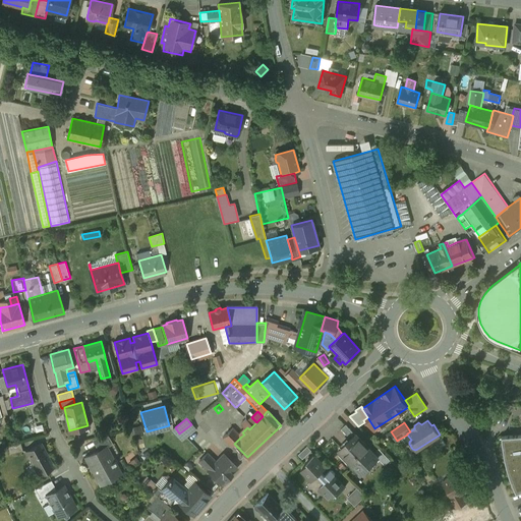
[(356,435),(346,424),(342,428),(351,439),(356,435)]
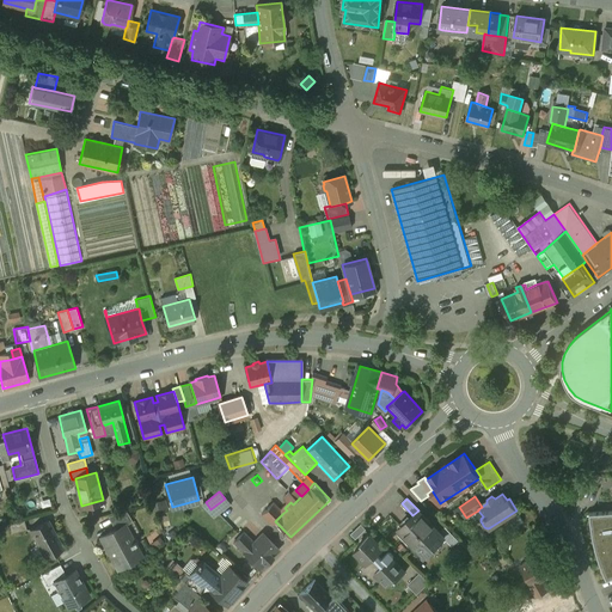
[(283,513),(270,500),(262,509),(264,512),(262,514),(273,524),(275,521),(283,513)]
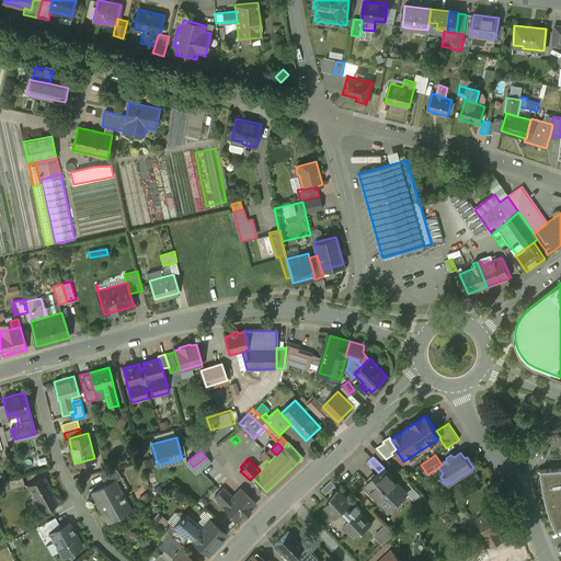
[(117,468),(100,472),(106,484),(114,480),(122,477),(117,468)]
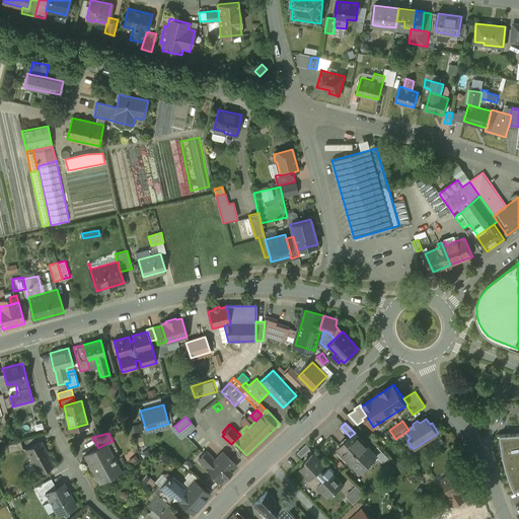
[(350,437),(339,448),(352,461),(368,446),(355,433),(350,437)]
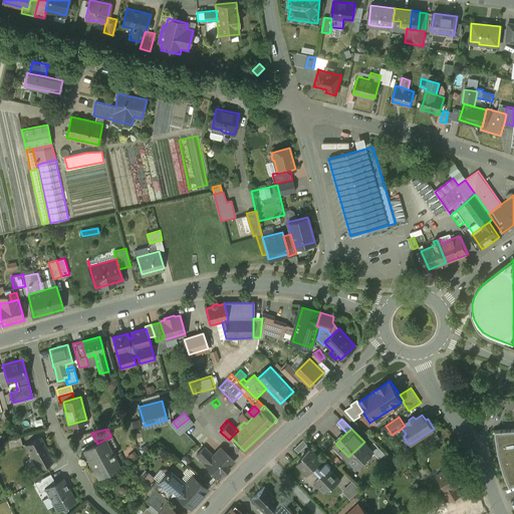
[(513,429),(495,430),(497,442),(499,454),(502,465),(505,476),(510,487),(513,484),(513,429)]
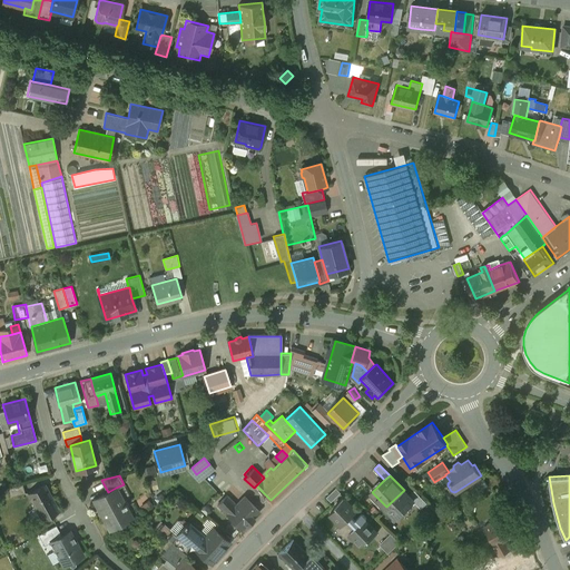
[(247,494),(237,483),(233,488),(243,499),(245,497),(247,494)]
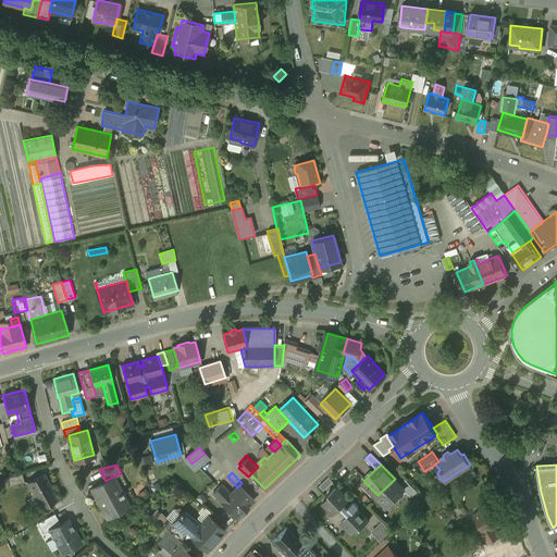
[(22,473),(8,477),(10,485),(24,482),(22,473)]
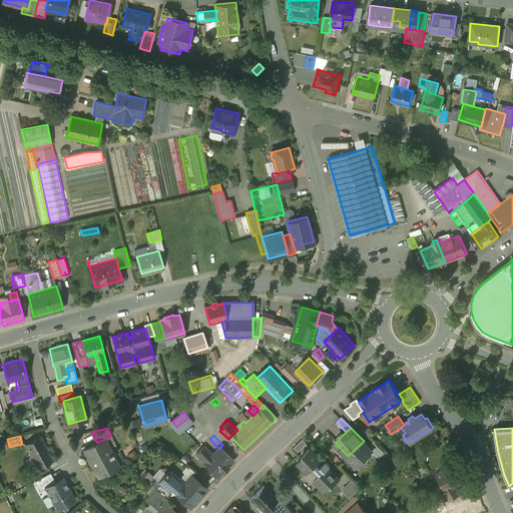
[(53,460),(40,436),(25,444),(34,459),(37,458),(41,465),(38,467),(39,468),(53,460)]
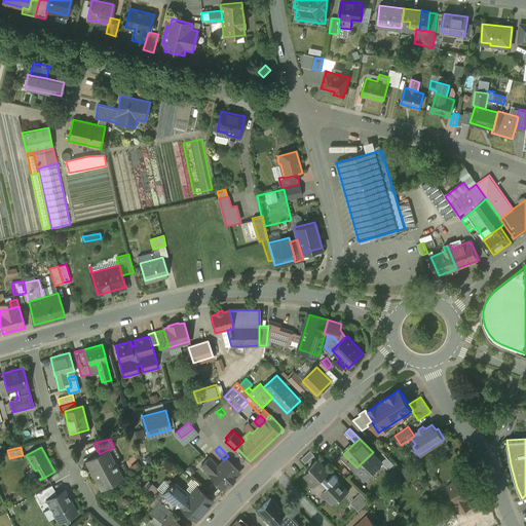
[(100,454),(87,460),(102,488),(118,480),(113,468),(118,466),(116,464),(114,465),(107,450),(100,454)]
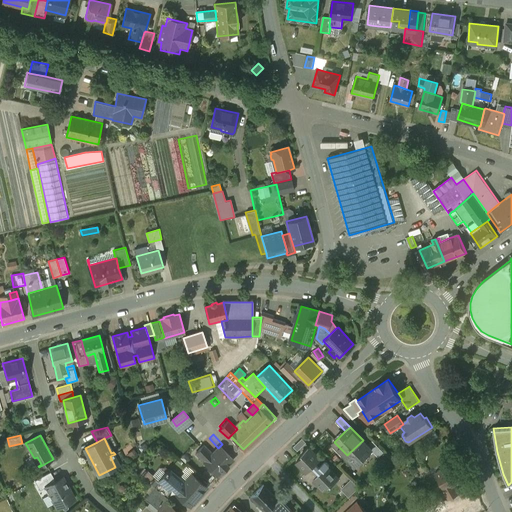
[(302,439),(295,447),(298,450),(305,442),(302,439)]
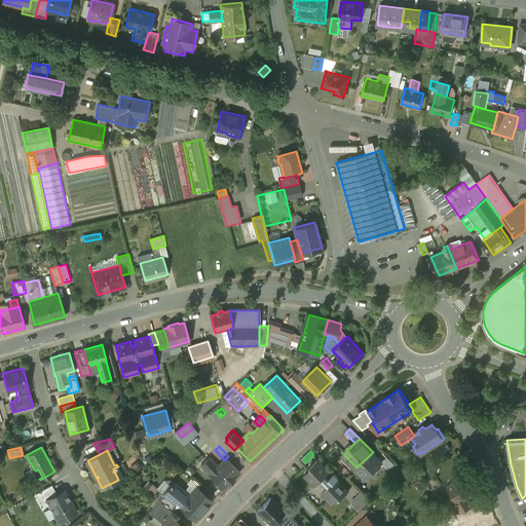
[(373,452),(357,467),(366,478),(369,478),(372,475),(372,472),(382,461),(378,457),(373,452)]
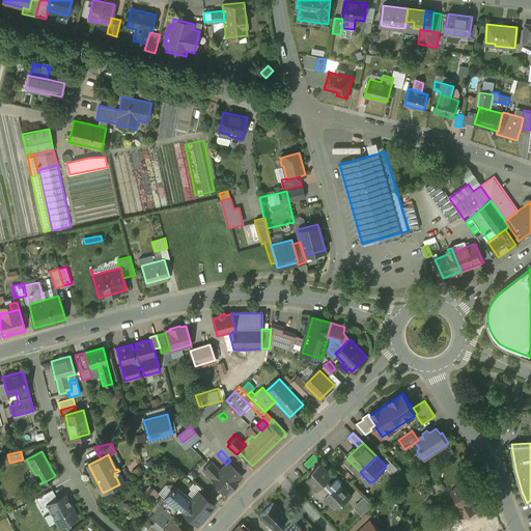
[(397,469),(387,457),(382,462),(386,466),(392,473),(397,469)]
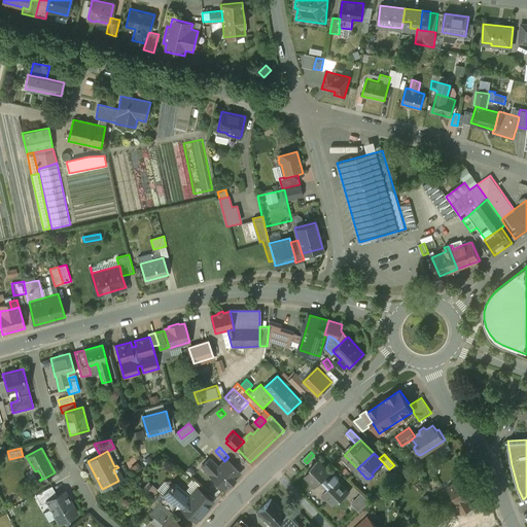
[(218,467),(210,458),(202,466),(210,476),(218,467)]
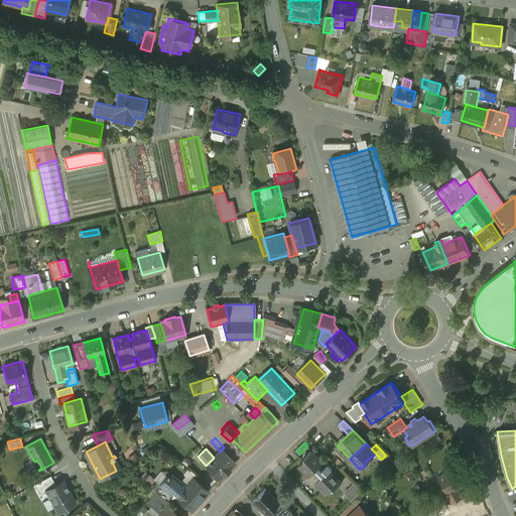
[(214,458),(206,466),(220,479),(235,464),(222,449),(220,452),(214,458)]
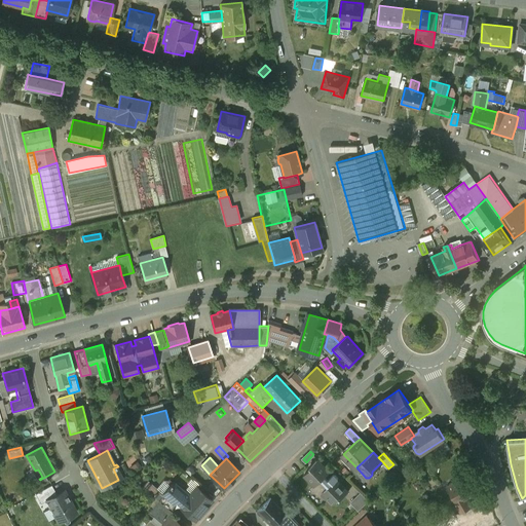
[(330,471),(317,458),(309,465),(311,467),(305,474),(314,484),(311,488),(317,493),(326,499),(328,497),(333,503),(339,497),(341,499),(349,491),(337,479),(339,478),(334,474),(332,476),(329,472),(330,471)]
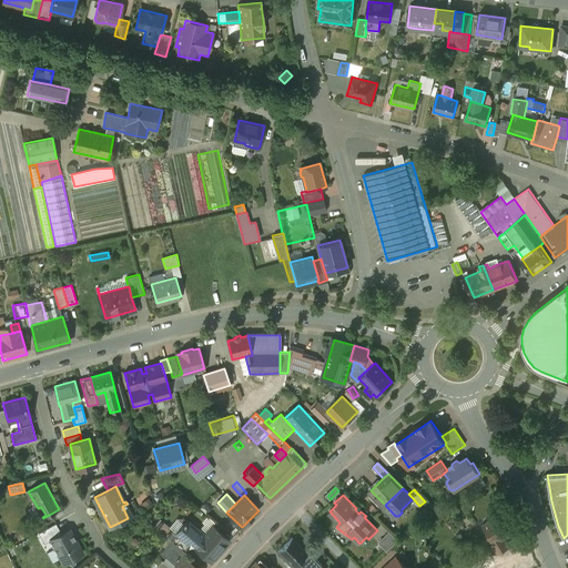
[(508,510),(483,525),(493,543),(493,544),(492,545),(497,555),(510,548),(505,538),(519,530),(508,510)]
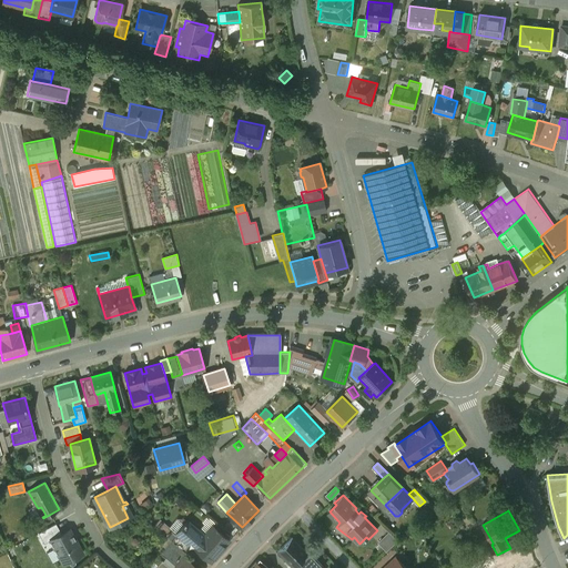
[(176,533),(176,534),(189,544),(189,545),(192,541),(194,544),(194,543),(202,534),(188,520),(176,533)]
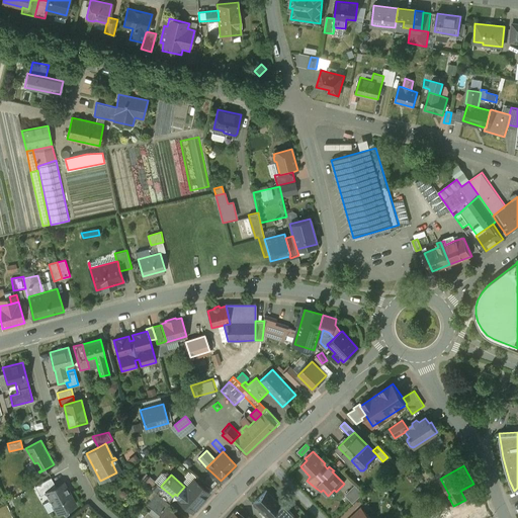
[(184,487),(177,495),(177,496),(176,498),(192,512),(208,493),(191,479),(184,487)]
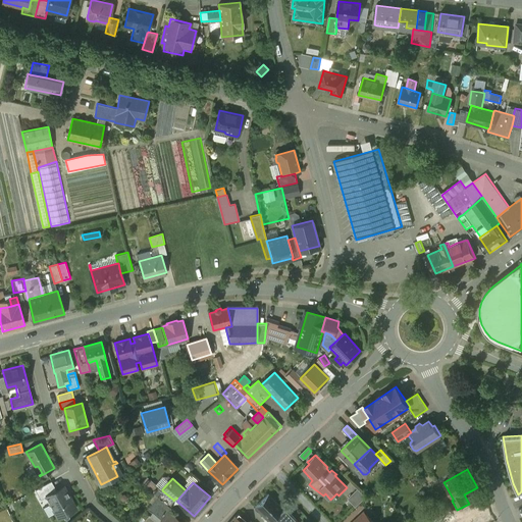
[(57,519),(79,509),(66,485),(45,496),(57,519)]
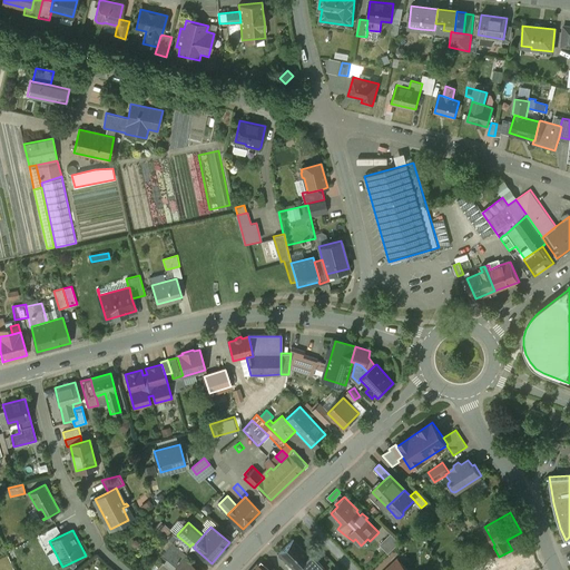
[(189,546),(177,536),(177,534),(174,531),(168,538),(173,542),(184,552),(189,546)]
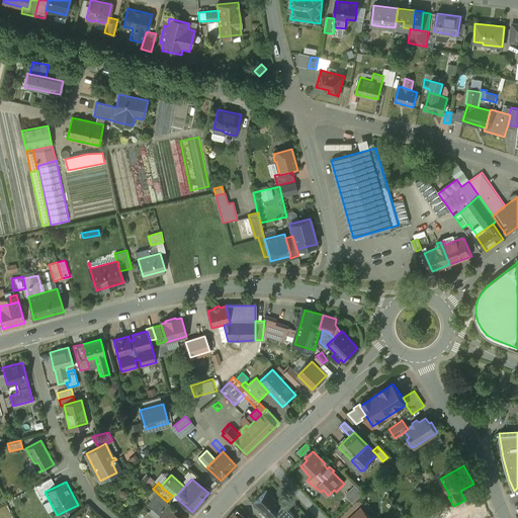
[(355,486),(346,495),(353,502),(362,493),(355,486)]
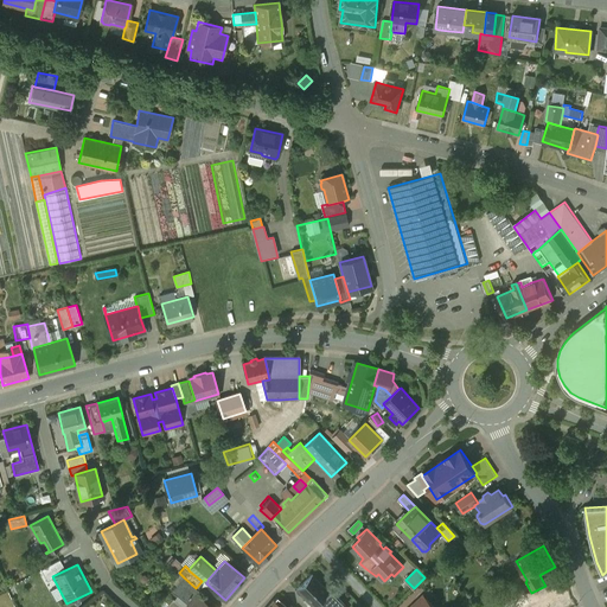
[(554,573),(543,579),(547,585),(557,579),(554,573)]
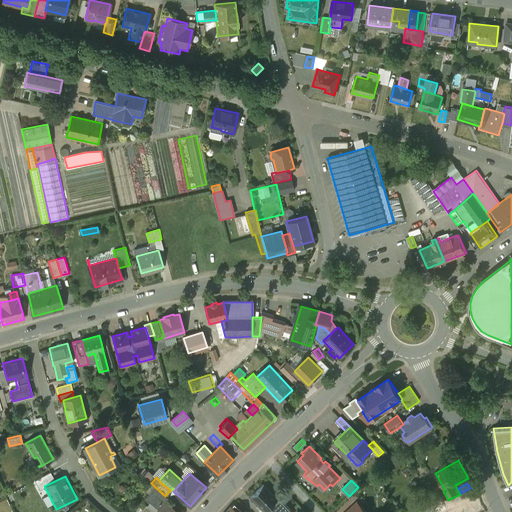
[(264,485),(252,497),(265,511),(271,506),(277,499),(277,498),(264,485)]
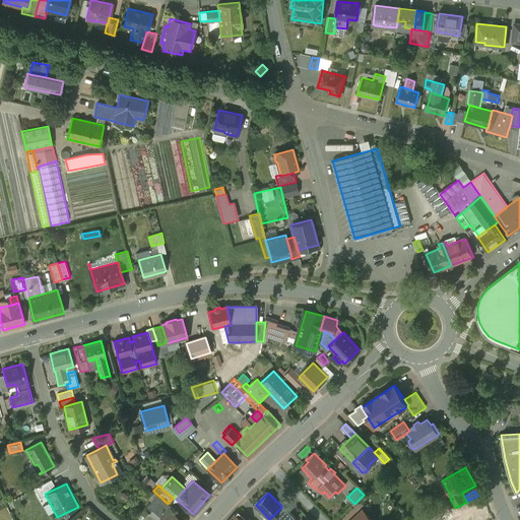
[(168,504),(157,495),(147,506),(161,518),(170,510),(172,507),(168,504)]
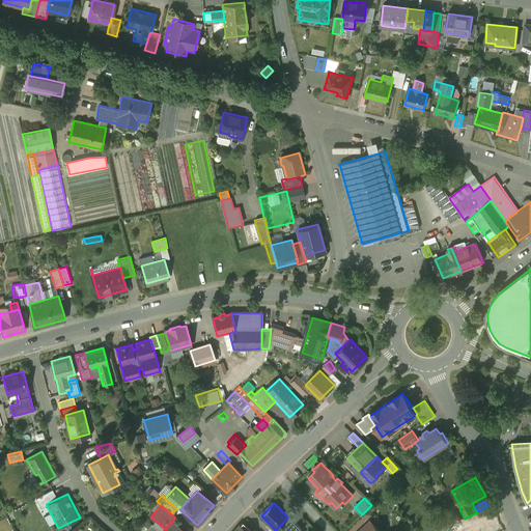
[(454,513),(444,521),(437,525),(439,529),(457,519),(454,513)]
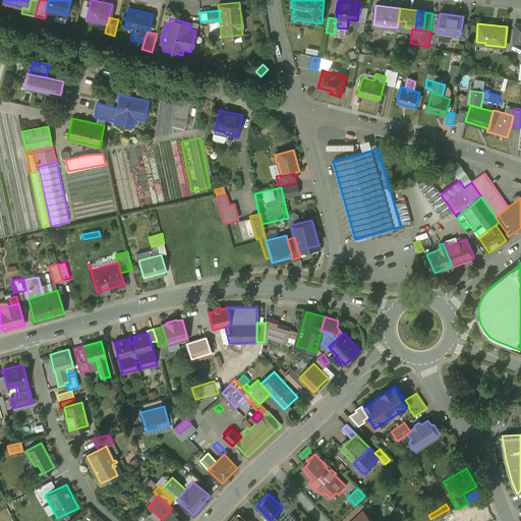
[(284,505),(282,507),(282,508),(276,515),(282,520),(288,520),(294,516),(284,505)]
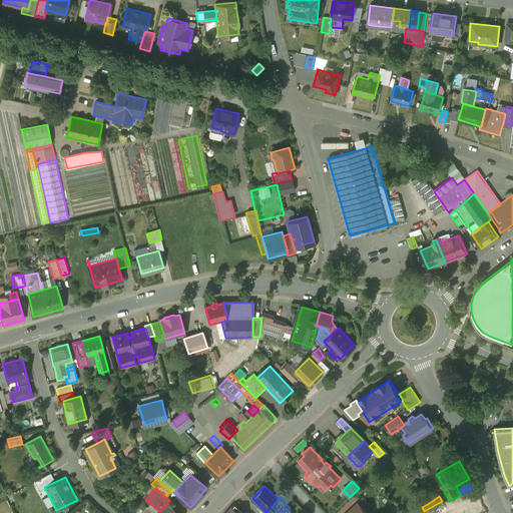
[(448,512),(442,501),(424,511),(424,512),(448,512)]
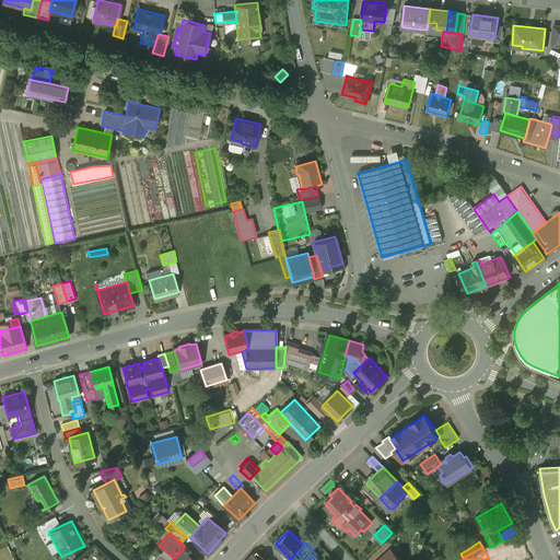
[(174,558),(172,559),(168,559),(163,555),(158,559),(195,559),(183,549),(174,558)]
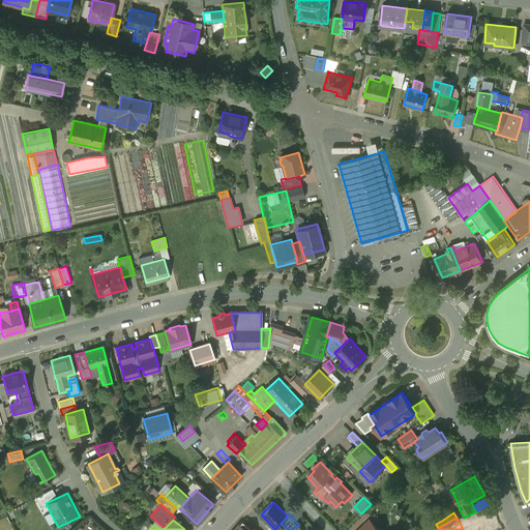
[(379,529),(371,521),(360,529),(379,529)]
